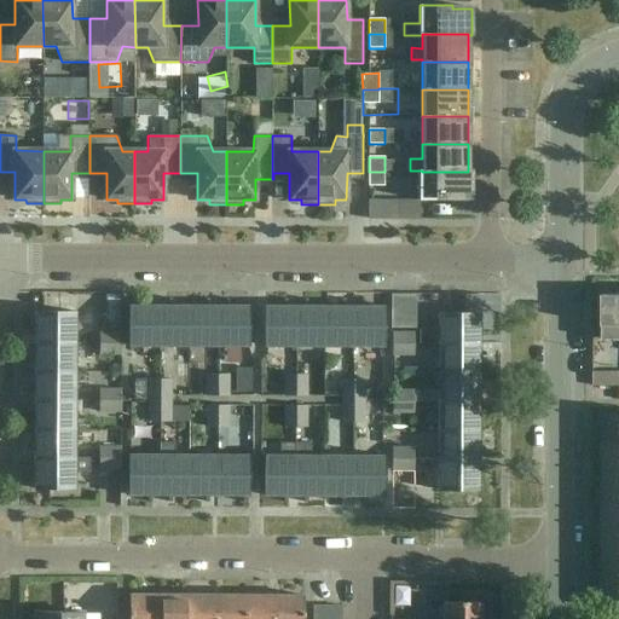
[(468,171),(468,172),(422,172),(422,171),(420,171),(418,201),(452,201),(452,197),(470,197),(470,171),(468,171)]
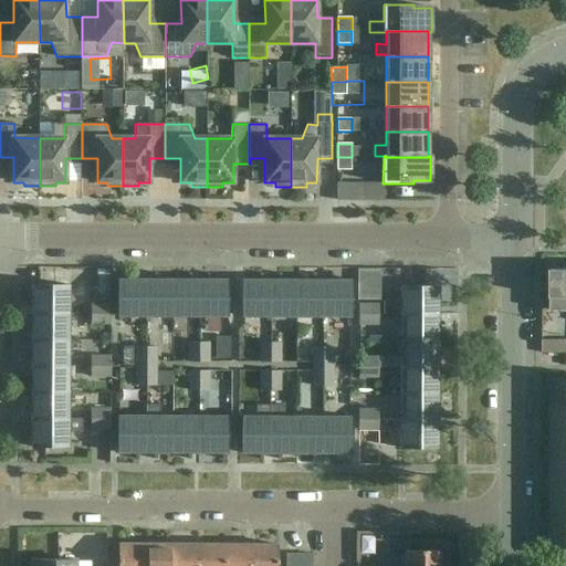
[(352,157),(337,157),(337,170),(352,170),(352,157)]
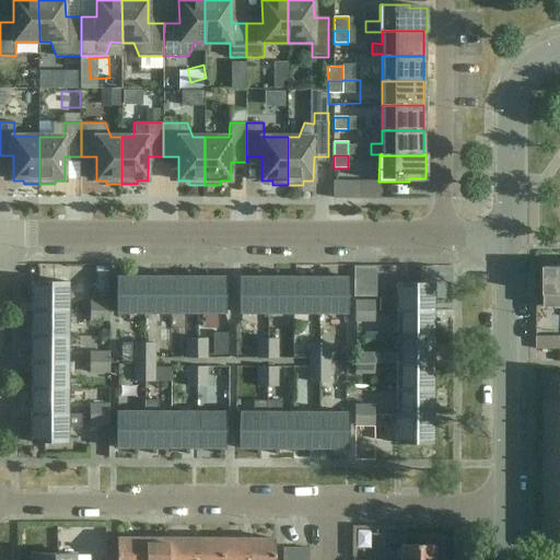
[(559,307),(559,266),(545,267),(545,307),(559,307)]
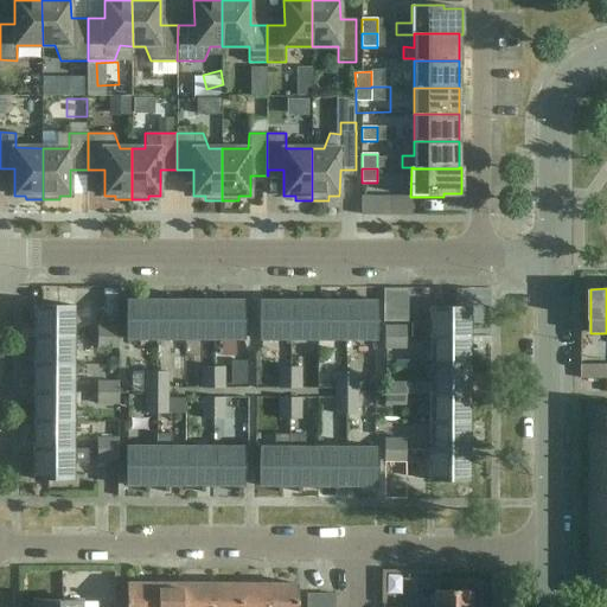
[(158,338),(158,301),(129,301),(129,338),(158,338)]
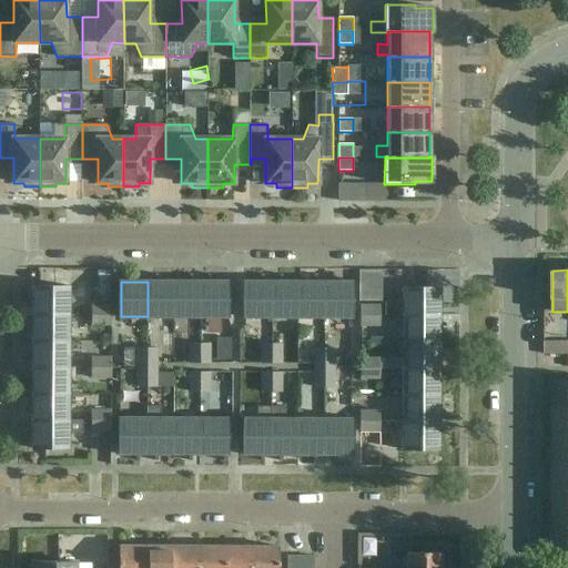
[(148,316),(174,316),(174,282),(148,282),(148,316)]
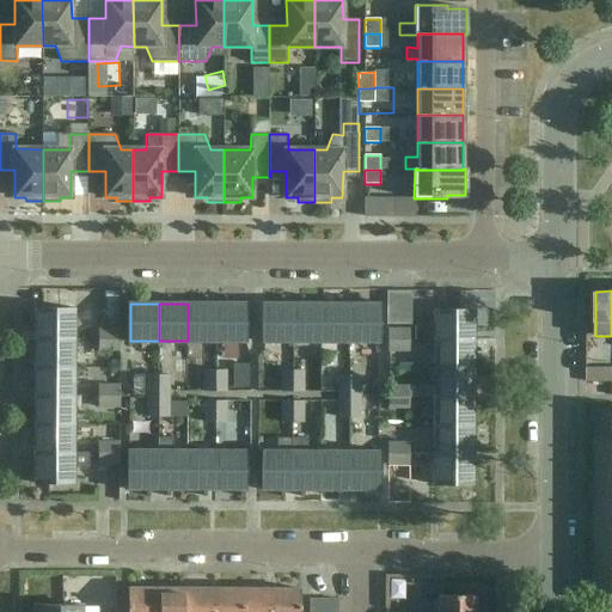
[(188,341),(216,341),(216,304),(188,304),(188,341)]
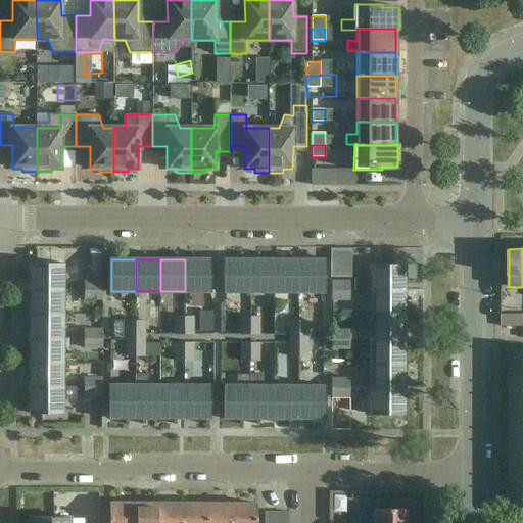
[(211,297),(207,297),(207,291),(209,291),(209,259),(185,259),(185,291),(197,291),(197,297),(197,330),(210,330),(211,297)]
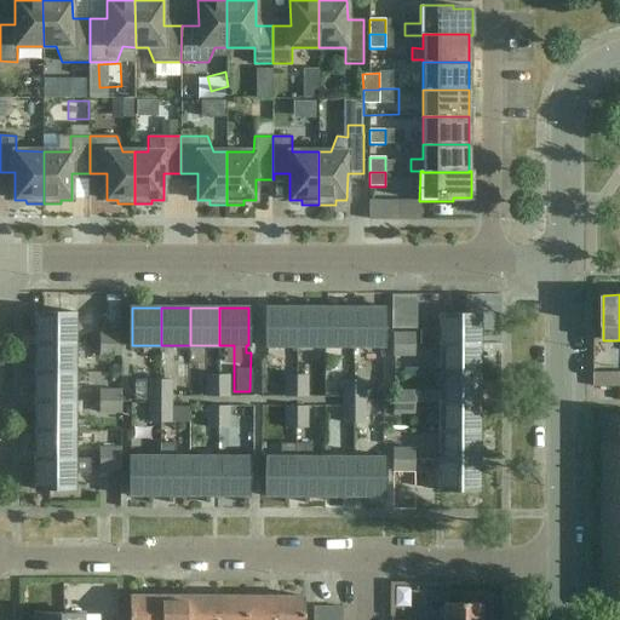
[(268,345),(297,345),(297,309),(268,309),(268,345)]
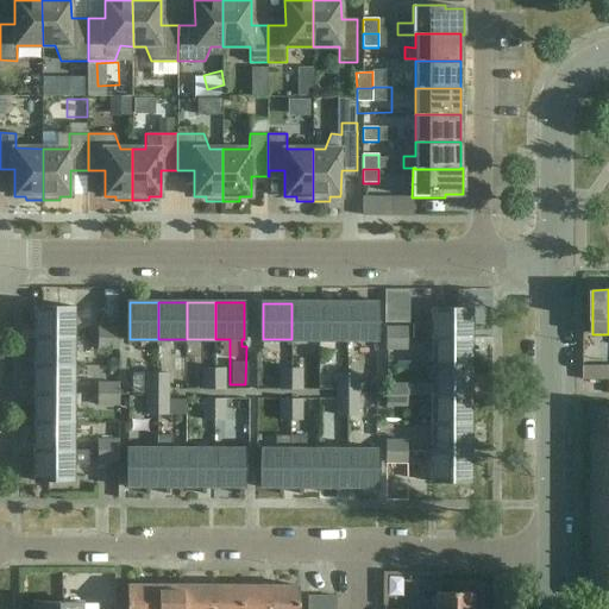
[(292,339),(320,339),(320,303),(292,303),(292,339)]
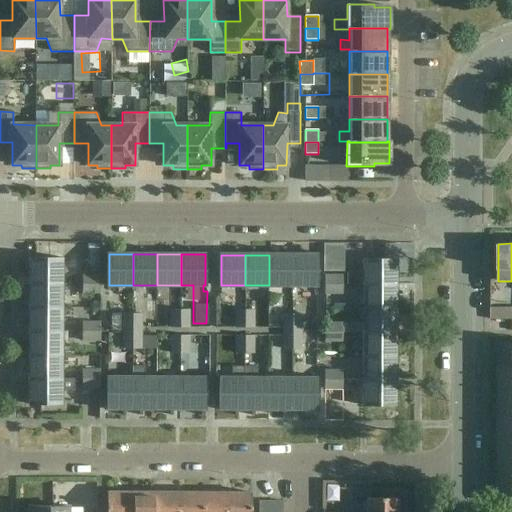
[(269,285),(293,286),(293,255),(269,255),(269,285)]
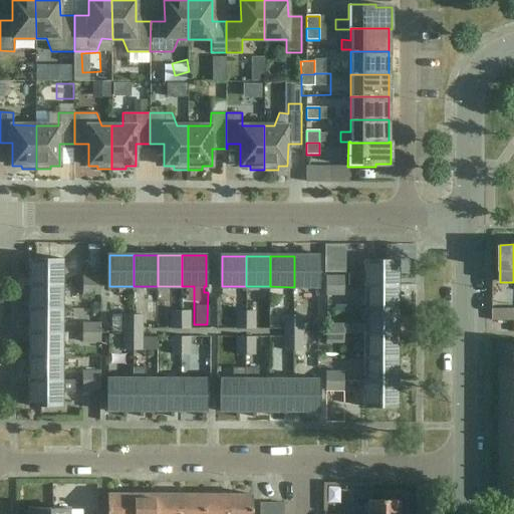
[(318,256),(294,256),(294,287),(318,287),(318,256)]
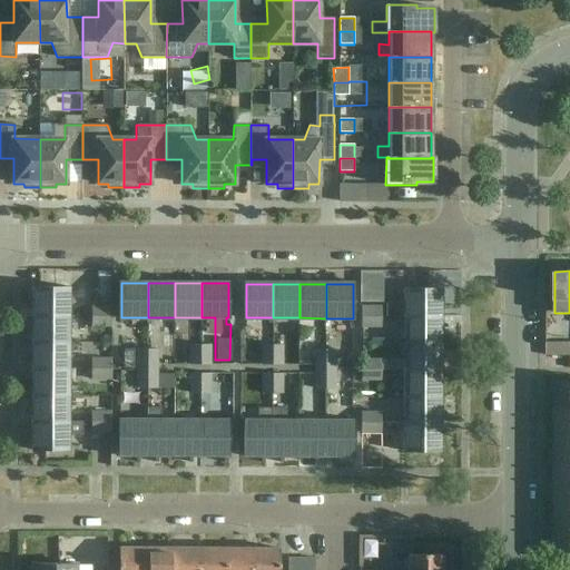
[(362,306),(362,316),(382,316),(382,306),(377,306),(377,285),(365,285),(365,306),(362,306)]
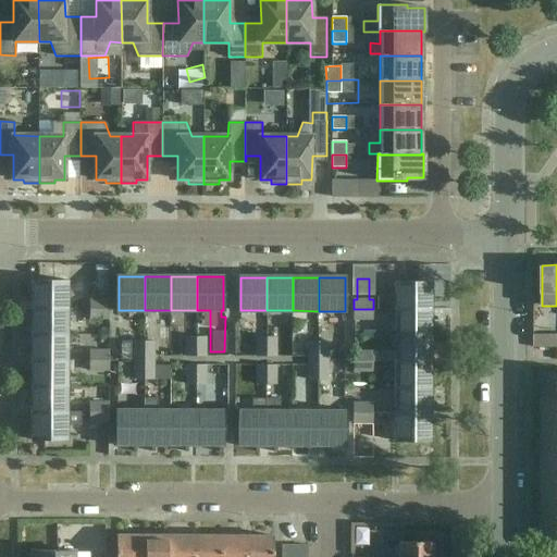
[(34,309),(67,309),(67,282),(34,282),(34,309)]
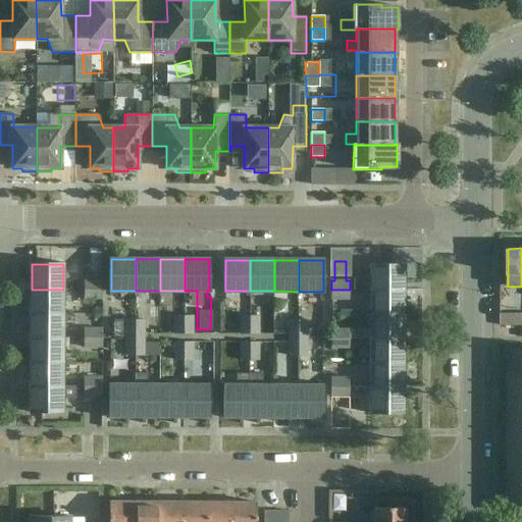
[(372,285),(372,291),(403,291),(403,265),(372,265),(372,277),(362,277),(362,285),(372,285)]
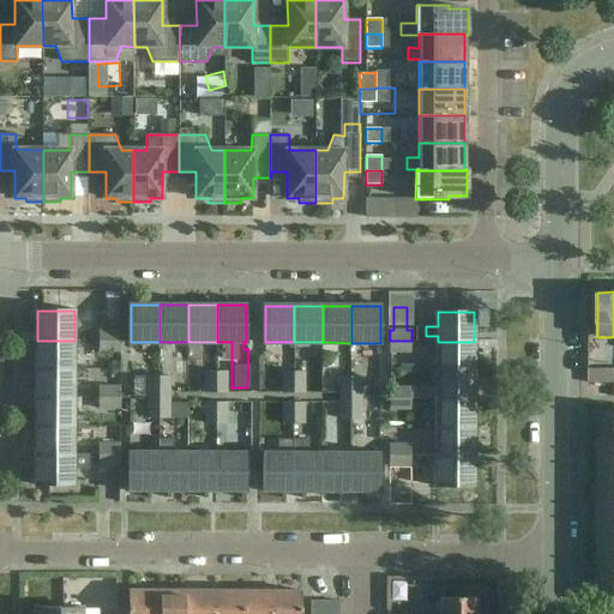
[(100,341),(121,341),(121,330),(100,330),(100,341)]
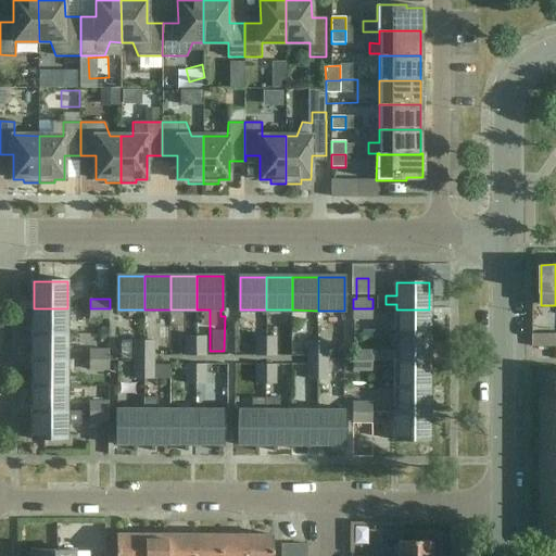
[(34,335),(67,335),(67,308),(34,308),(34,335)]
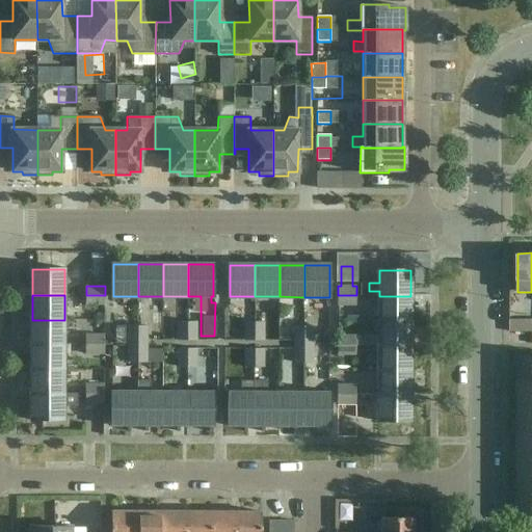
[(105,295),(86,295),(86,304),(105,304),(105,295)]
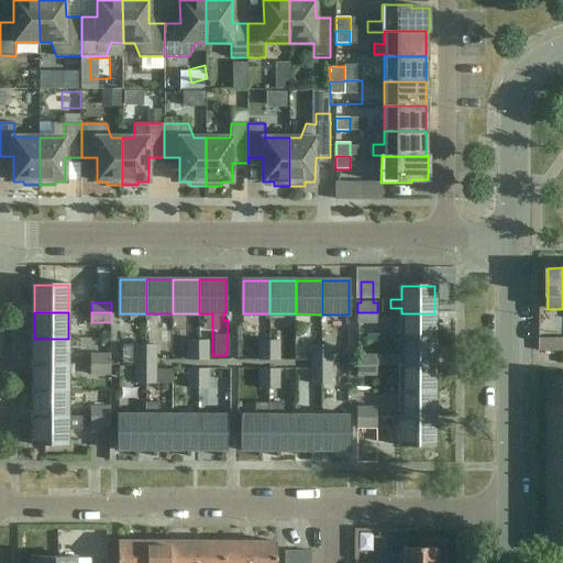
[(377,323),(377,312),(357,312),(357,323),(377,323)]
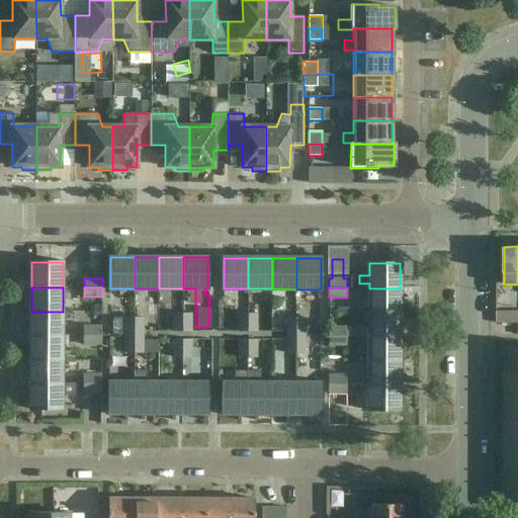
[(369,288),(369,312),(400,312),(400,288),(369,288)]
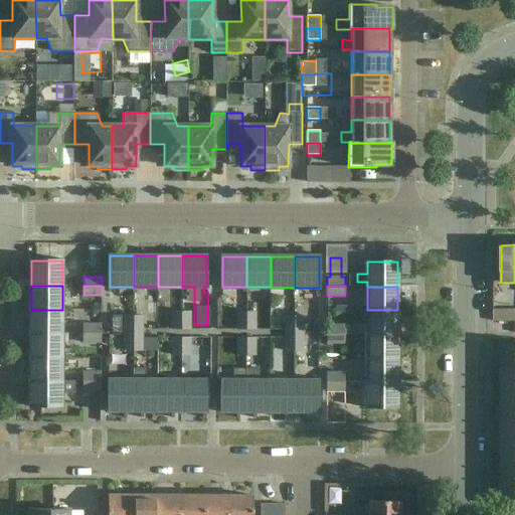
[(31,333),(62,334),(62,310),(31,310),(31,333)]
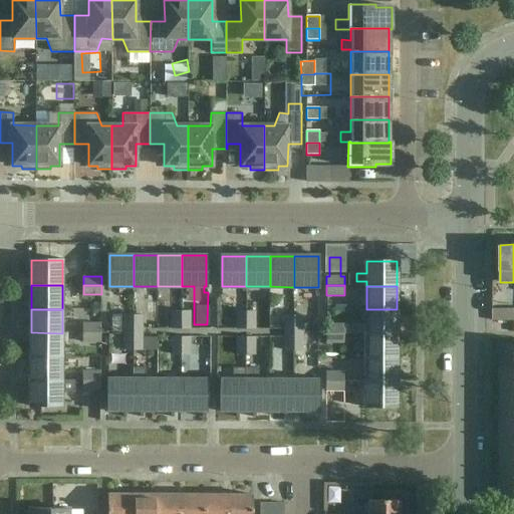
[(366,333),(397,333),(397,309),(366,309),(366,333)]
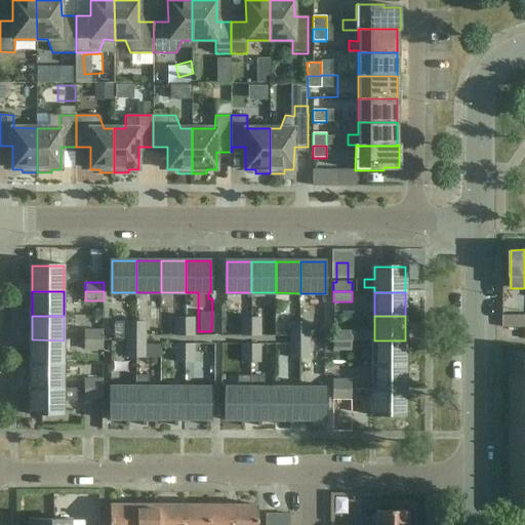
[(185,334),(185,317),(174,317),(174,334),(185,334)]
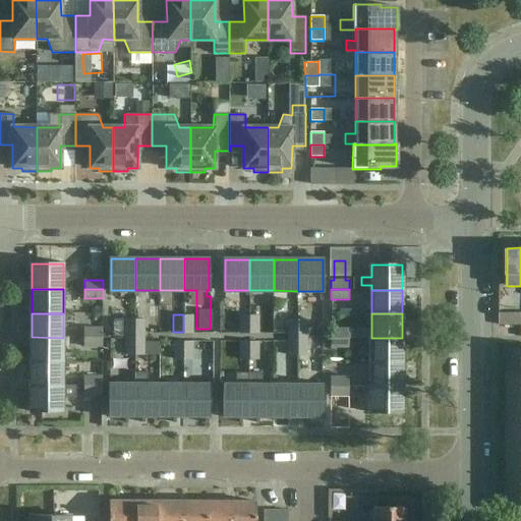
[(192,314),(183,314),(183,332),(193,332),(192,314)]
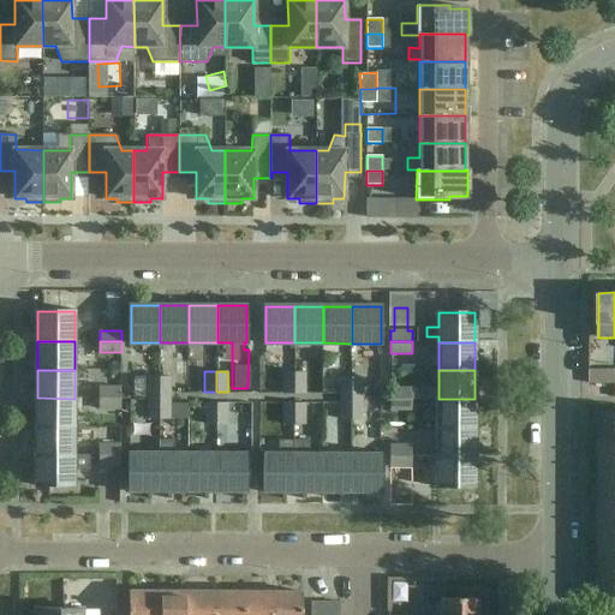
[(293,392),(293,371),(281,371),(281,392),(293,392)]
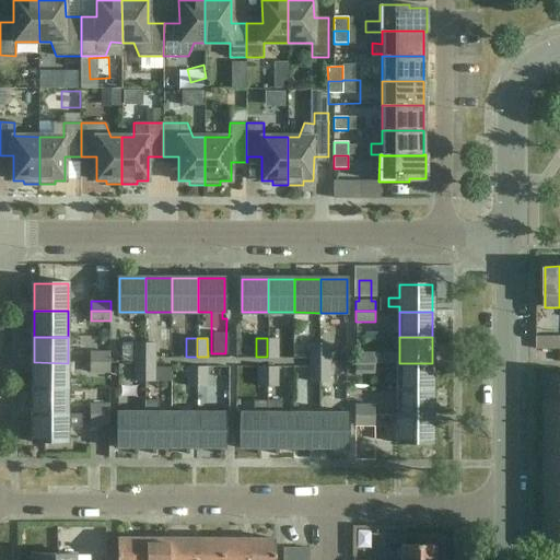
[(278,338),(267,338),(267,357),(278,357),(278,338)]
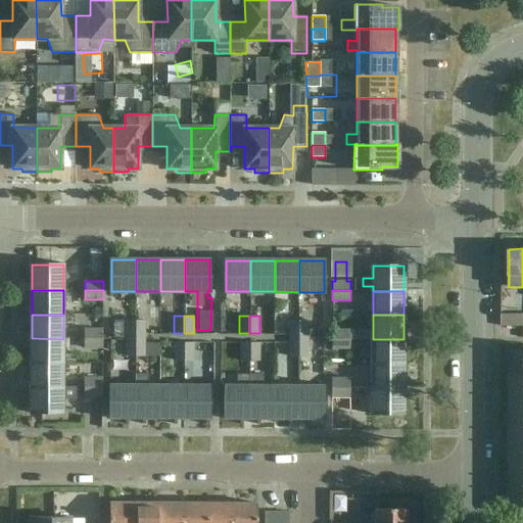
[(298,338),(298,320),(288,320),(288,338),(298,338)]
